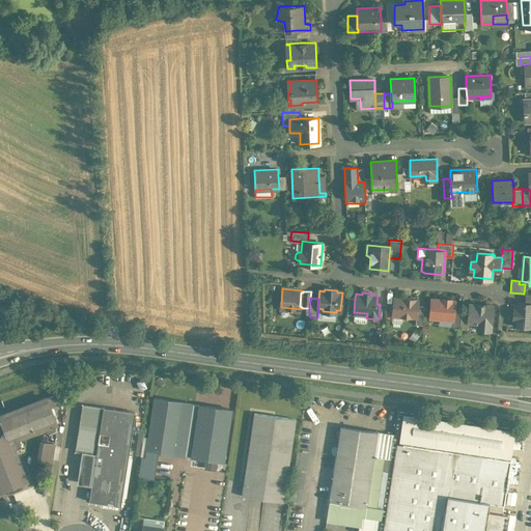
[(415,299),(403,298),(403,299),(394,298),(392,314),(402,315),(402,316),(410,316),(410,315),(416,316),(417,316),(418,306),(418,300),(415,300),(415,299)]
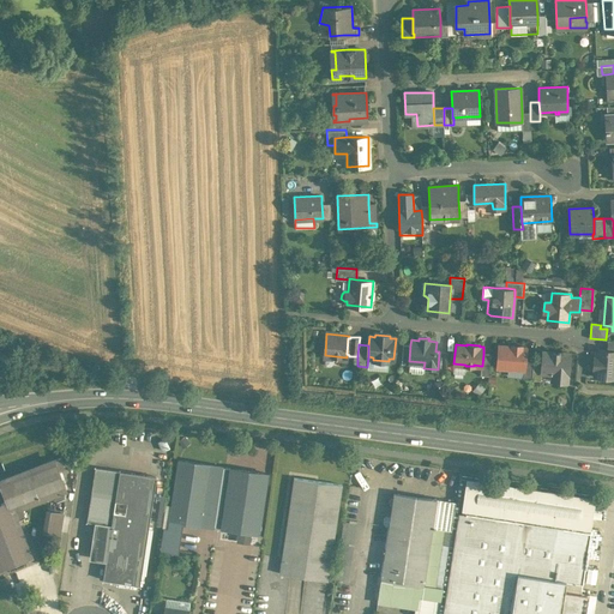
[(522,345),(512,344),(512,345),(499,344),(497,367),(523,369),(524,369),(525,356),(527,347),(522,347),(522,345)]
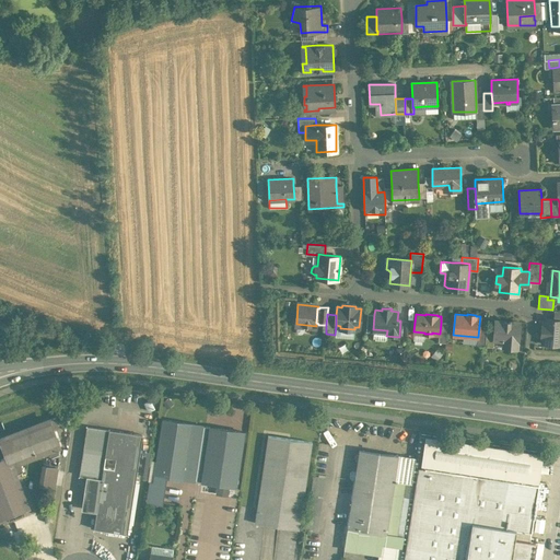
[(559,319),(555,319),(545,318),(545,325),(543,325),(541,336),(544,336),(543,342),(559,343),(559,319)]
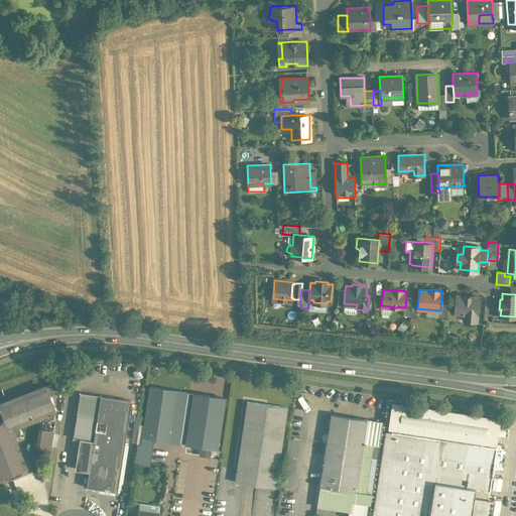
[(479,296),(456,294),(456,301),(455,312),(462,313),(464,315),(463,319),(477,320),(479,296)]
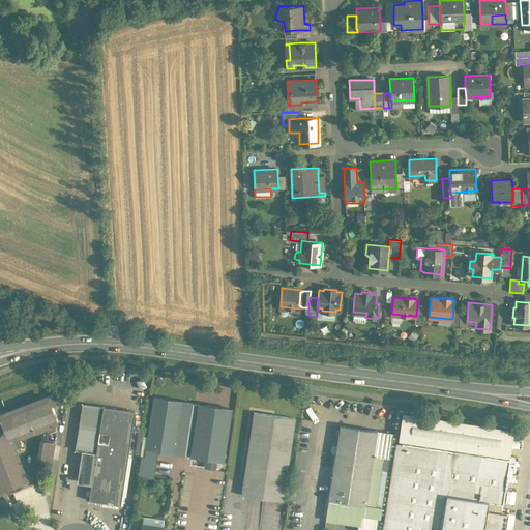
[(423,305),(417,305),(416,316),(415,316),(414,323),(421,324),(423,305)]
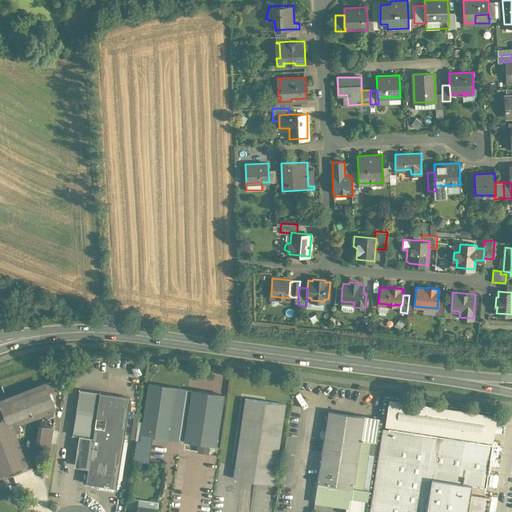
[(445,298),(438,297),(437,308),(436,308),(436,315),(443,316),(445,298)]
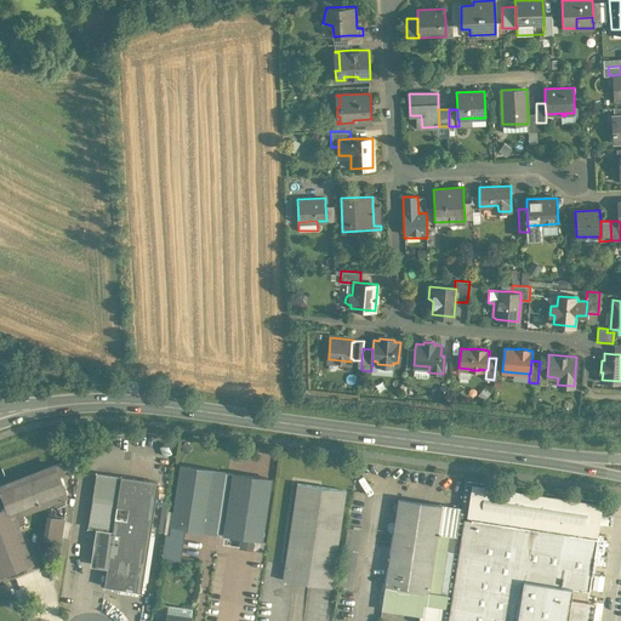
[(548,363),(540,362),(537,383),(547,385),(547,376),(548,363)]
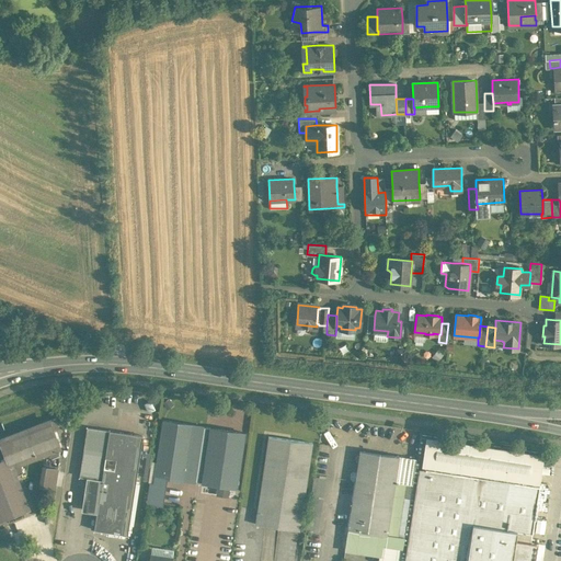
[(375,332),(374,336),(376,340),(385,341),(387,340),(387,336),(388,331),(375,330),(375,332)]
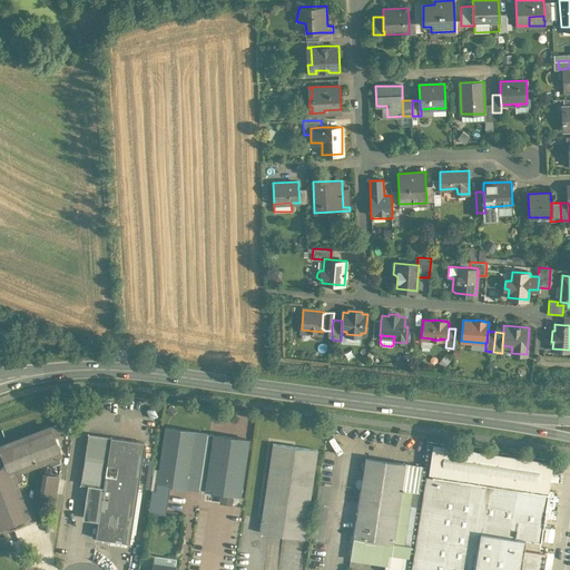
[(50,426),(0,446),(8,464),(10,472),(19,469),(50,457),(52,465),(60,462),(61,457),(50,426)]
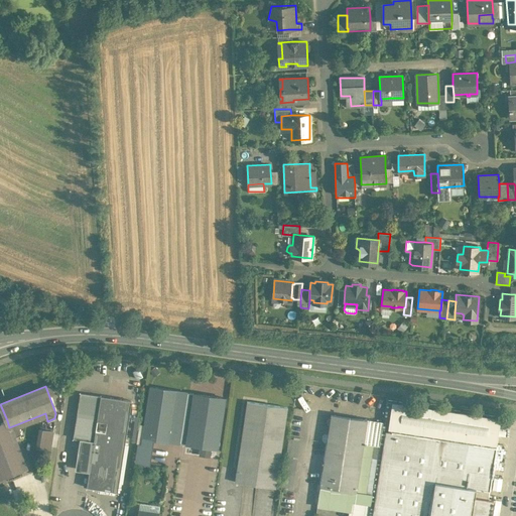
[(187,392),(151,387),(143,436),(180,442),(187,392)]
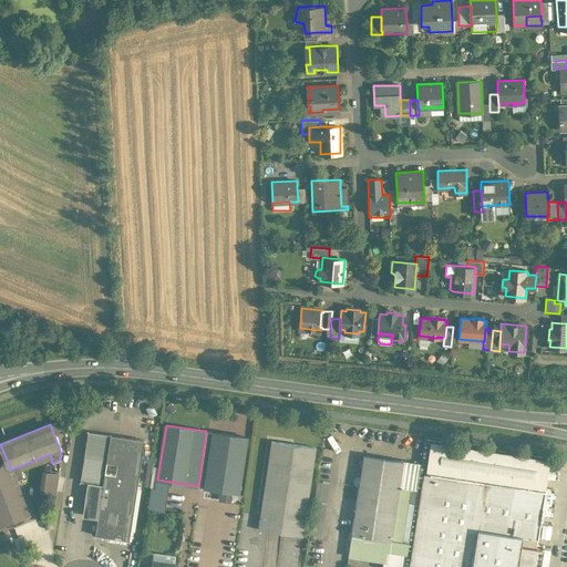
[(111,435),(88,431),(81,481),(88,482),(103,484),(111,435)]
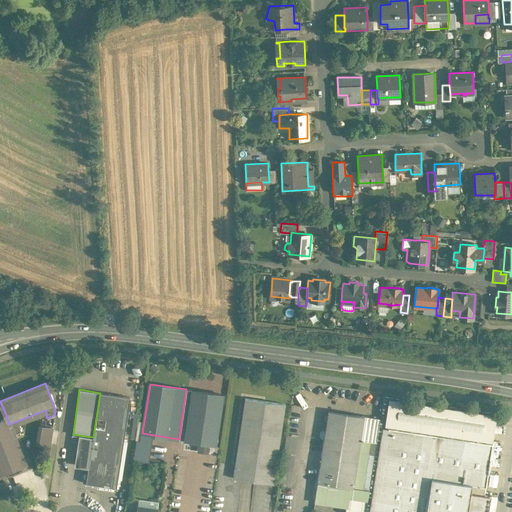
[(223,395),(192,390),(185,440),(198,442),(210,443),(215,444),(223,395)]
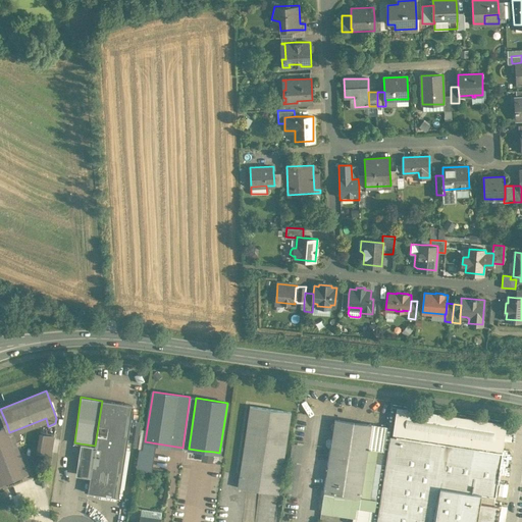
[(133,405),(102,401),(95,446),(92,467),(88,491),(118,497),(133,405)]
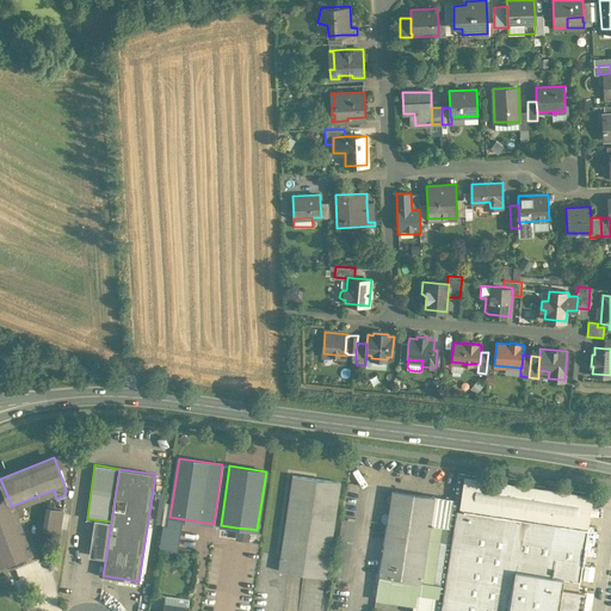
[(340,482),(292,475),(278,571),(326,578),(340,482)]
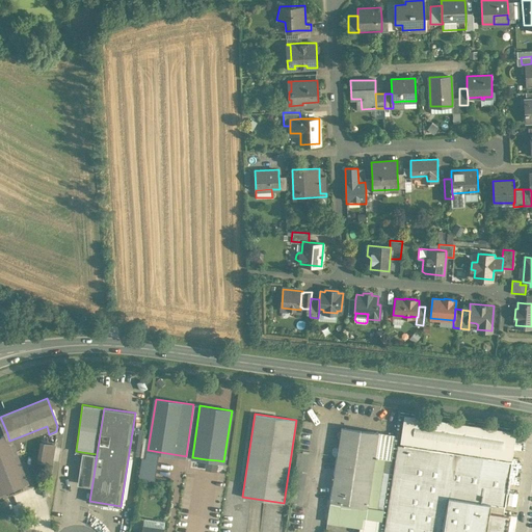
[(515,430),(404,414),(400,442),(511,458),(515,430)]
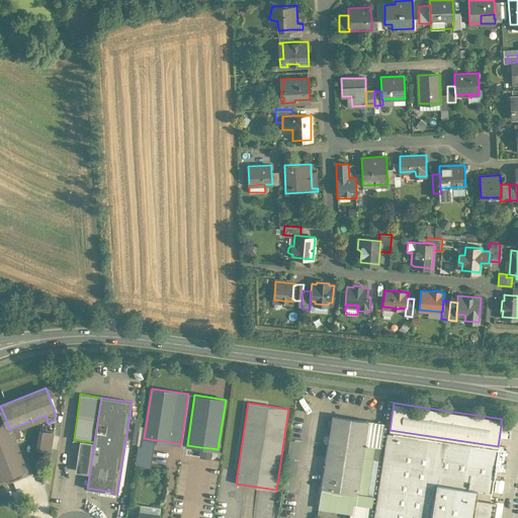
[(384,423),(332,415),(331,421),(330,421),(329,422),(328,425),(330,427),(331,427),(329,436),(326,435),(324,437),(324,441),(325,443),(328,443),(318,508),(339,511),(341,501),(371,506),(383,432),(383,431),(384,423)]
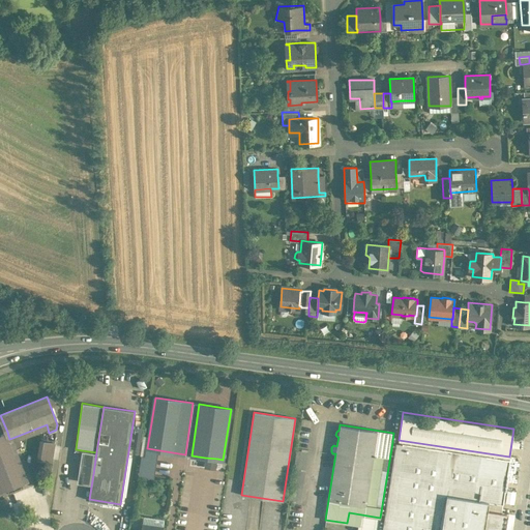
[(7,432),(0,434),(0,486),(1,489),(25,479),(13,449),(9,439),(7,432)]
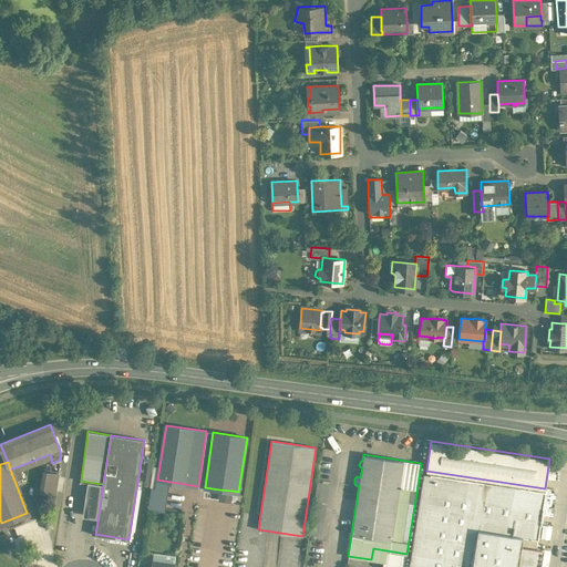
[(19,466),(10,470),(14,481),(23,477),(19,466)]
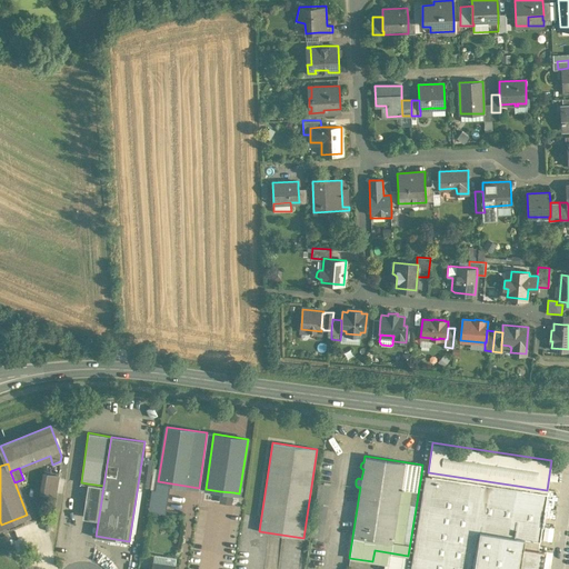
[(59,475),(47,472),(43,491),(56,492),(59,475)]
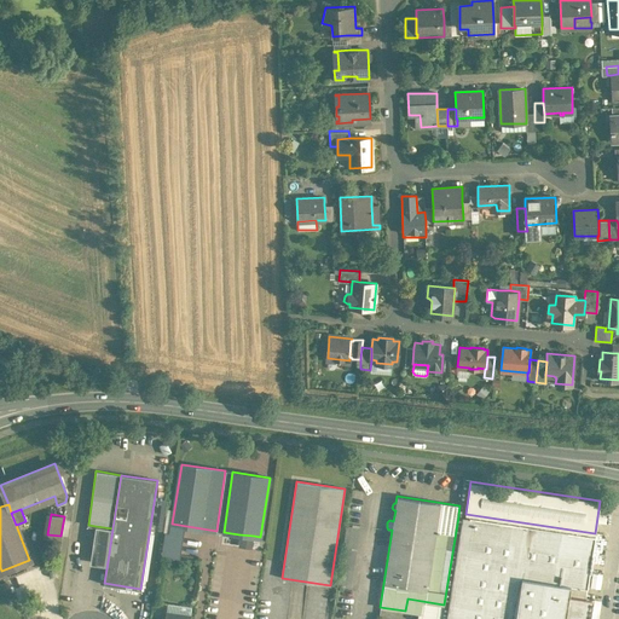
[(595,536),(470,516),(453,618),(597,618),(601,600),(585,597),(586,588),(588,588),(595,536)]
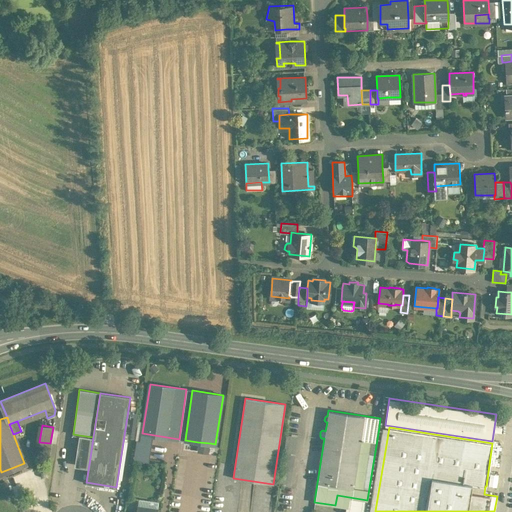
[(93,437),(79,435),(76,456),(90,458),(93,437)]
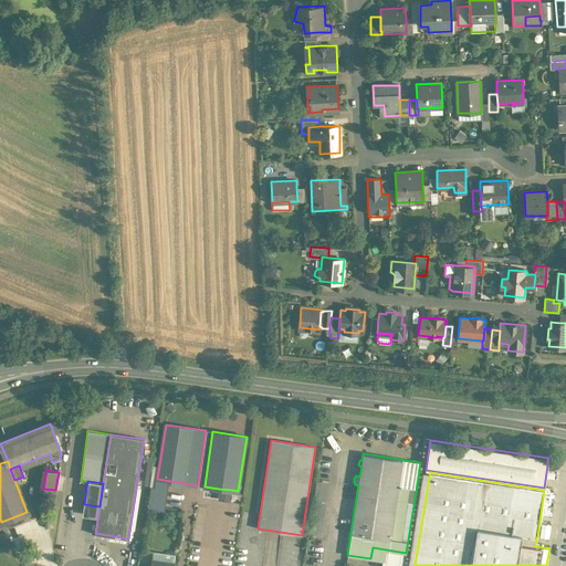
[(232,490),(219,489),(218,499),(230,501),(232,490)]
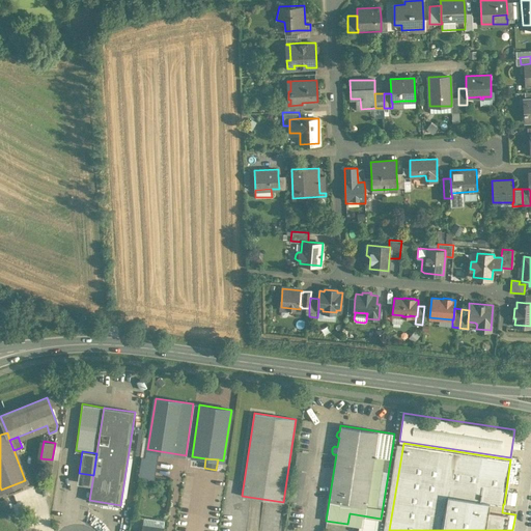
[(142,523),(163,526),(164,520),(143,516),(142,523)]
